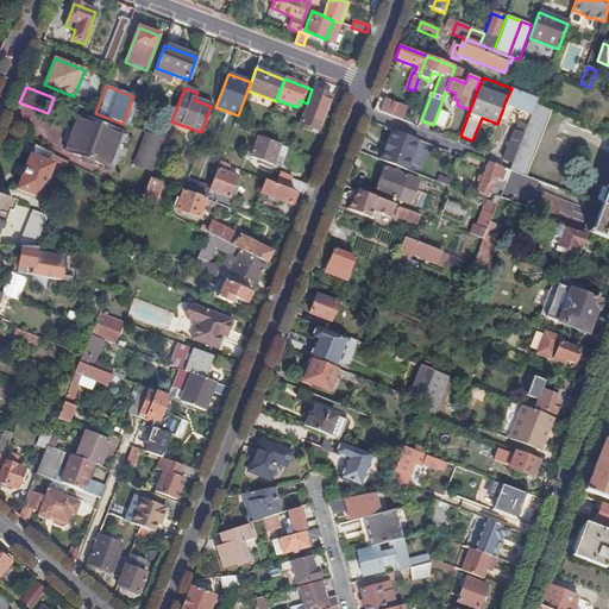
[(537,105),(539,99),(512,88),(504,104),(520,111),(519,114),(531,119),(537,105)]
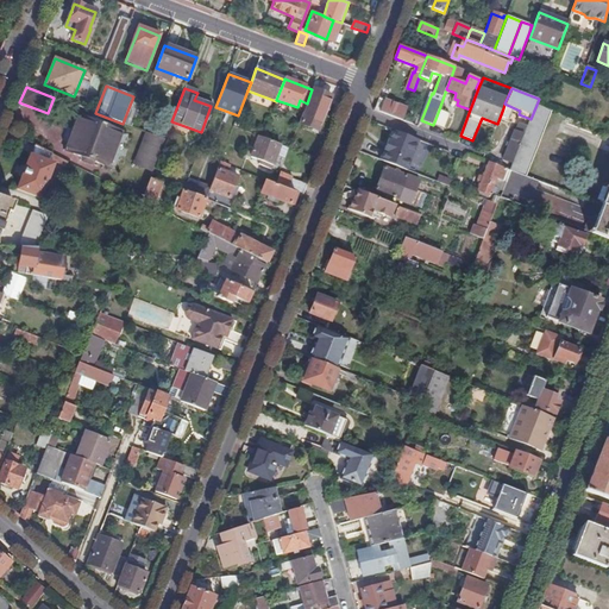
[(331,96),(312,89),(307,104),(299,124),(313,129),(318,119),(321,121),(331,96)]
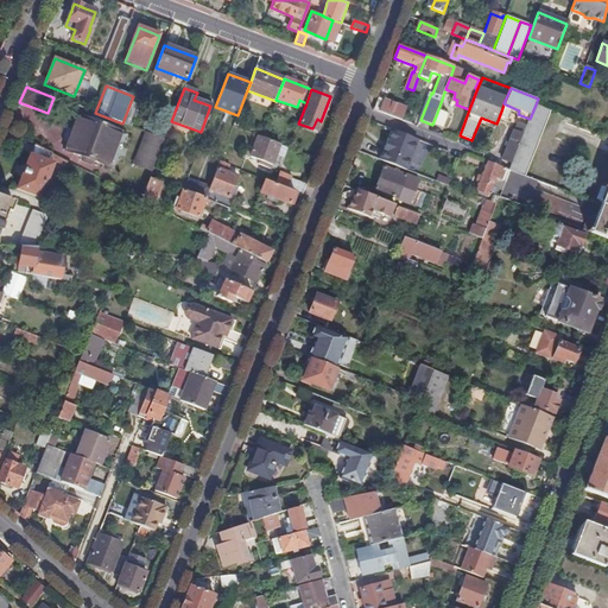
[(406,109),(379,99),(374,109),(401,120),(406,109)]
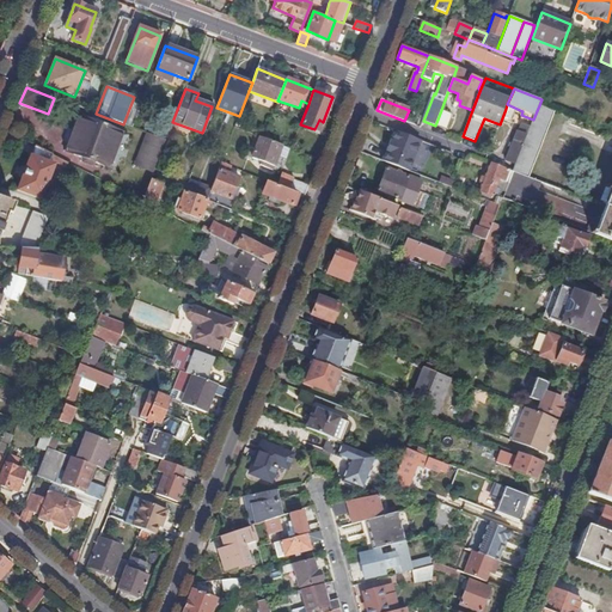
[(522,111),(507,104),(506,109),(521,115),(522,111)]
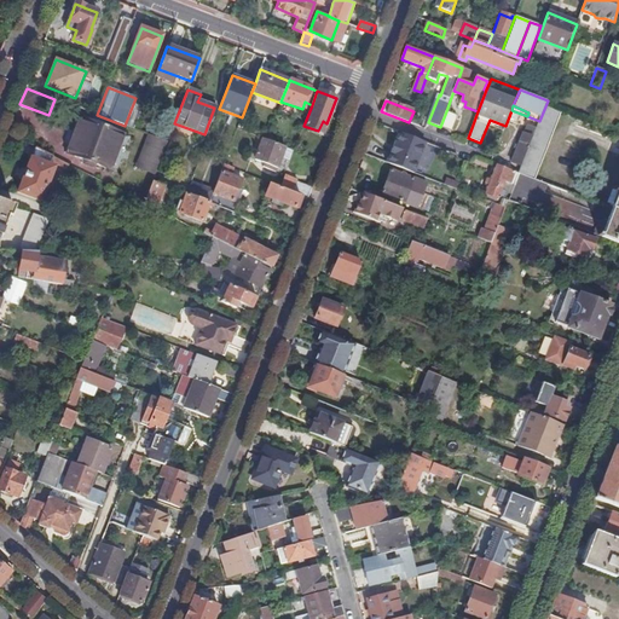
[(545,106),(539,121),(536,129),(521,167),(519,174),(534,180),(560,113),(545,106)]
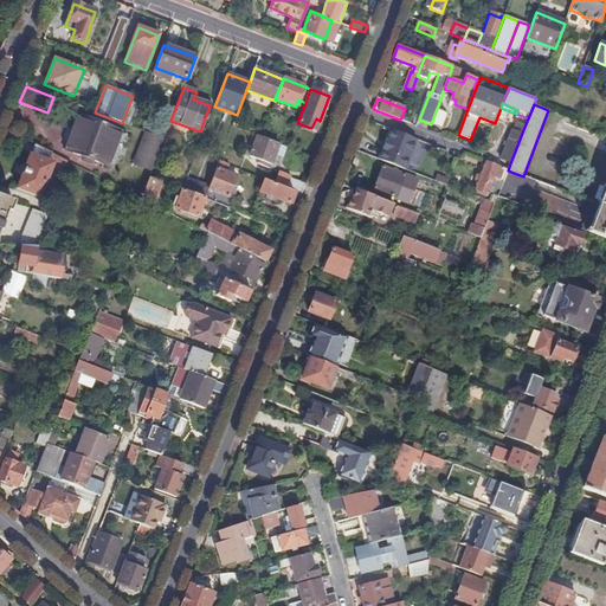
[(122,123),(131,127),(137,111),(128,108),(122,123)]
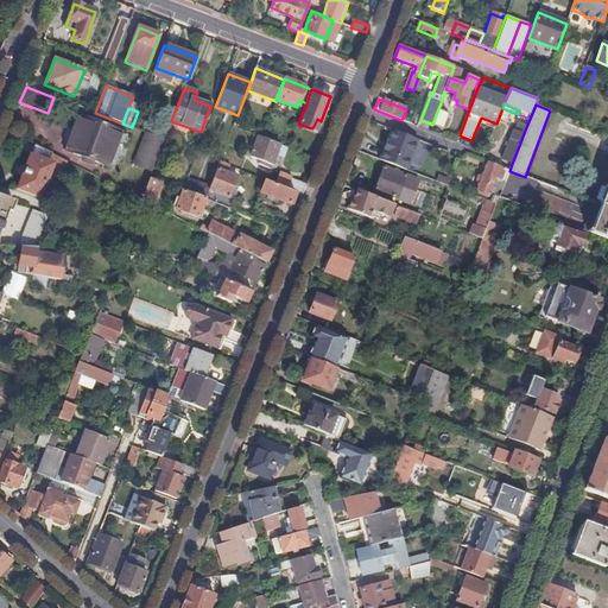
[(438,109),(432,125),(443,128),(449,114),(438,109)]
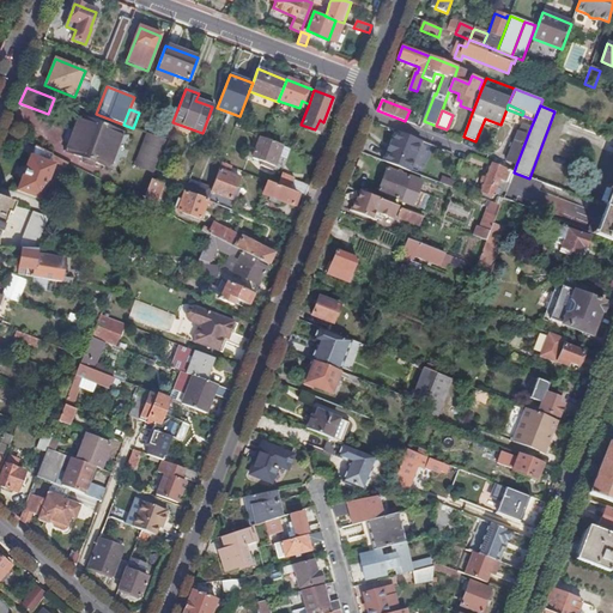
[(80,135),(73,155),(86,161),(85,165),(92,168),(95,163),(109,169),(123,134),(80,119),(74,133),(80,135)]
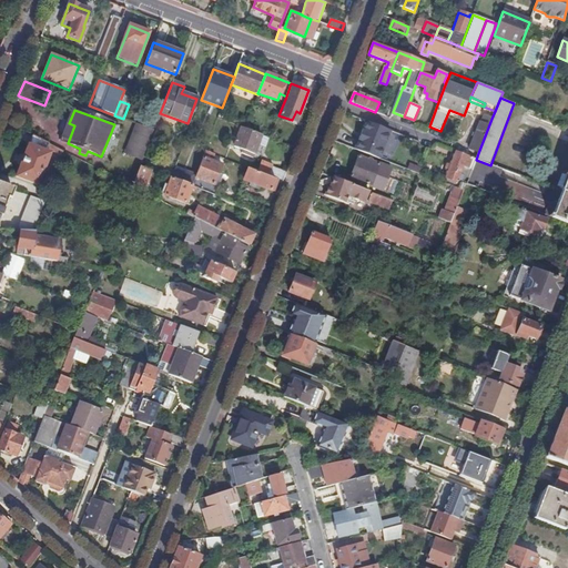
[(478,153),(492,119),(484,115),(480,123),(479,123),(469,149),(478,153)]
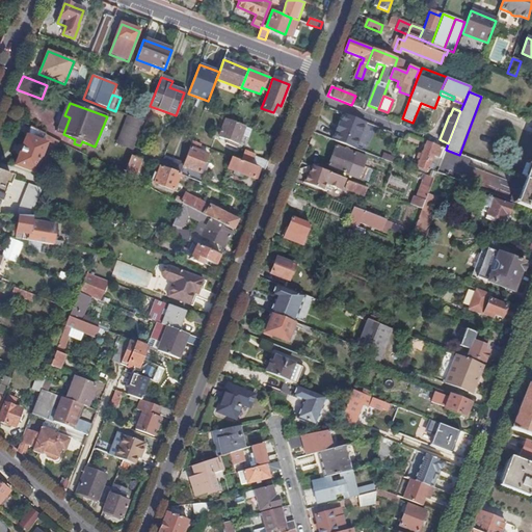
[(366,123),(343,114),(333,140),(356,150),(357,144),(366,123)]
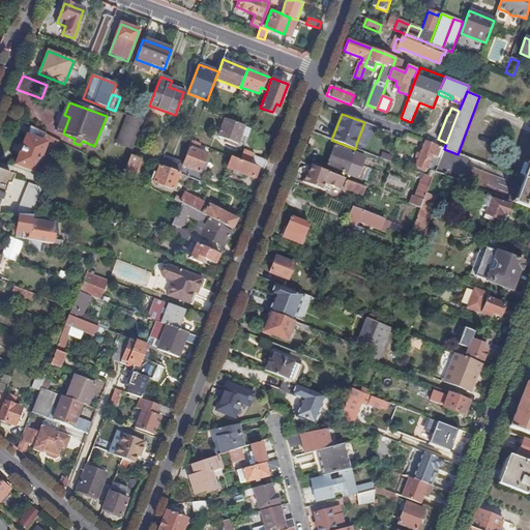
[(116,144),(133,150),(143,121),(126,115),(116,144)]
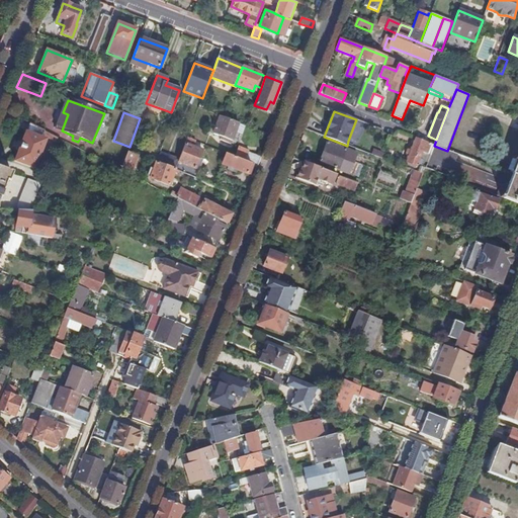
[(223,117),(220,116),(213,135),(232,141),(235,132),(238,123),(226,119),(223,117)]
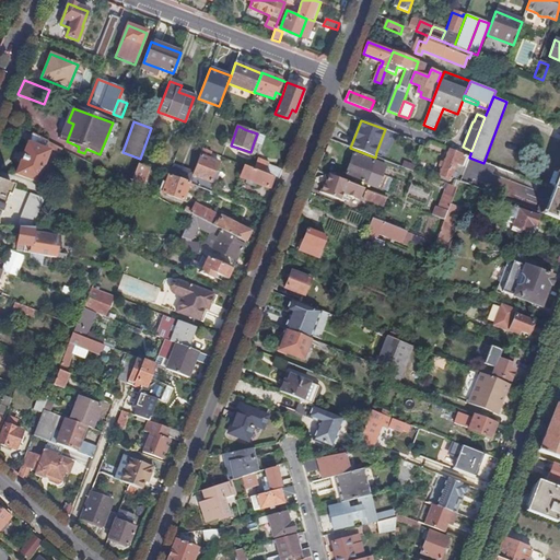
[(395,132),(385,129),(376,152),(386,156),(395,132)]
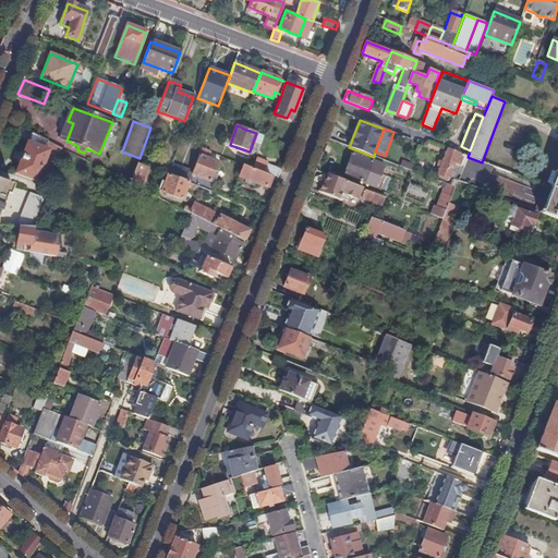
[(48,141),(33,133),(28,144),(16,174),(36,182),(48,152),(45,149),(46,146),(48,141)]
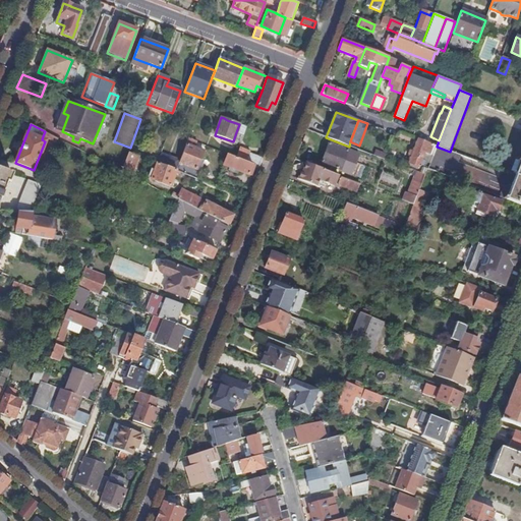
[(242,135),(246,127),(239,124),(236,132),(242,135)]
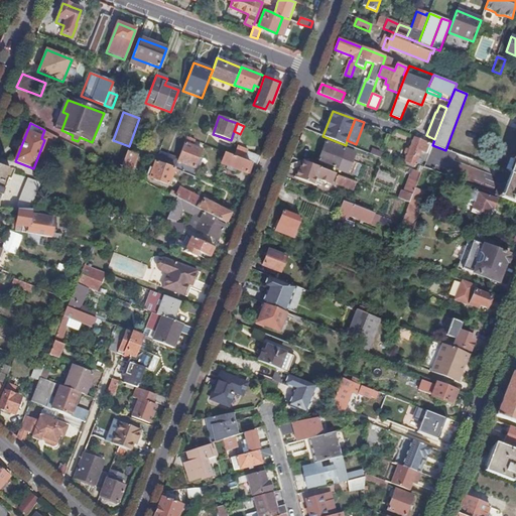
[(54,142),(57,137),(44,130),(42,135),(54,142)]
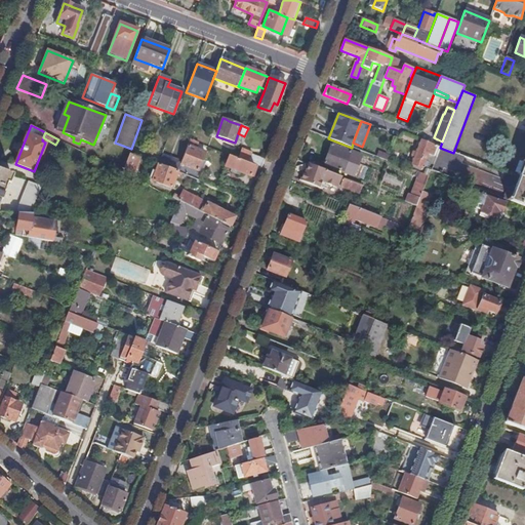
[(191,177),(198,180),(205,162),(202,160),(204,153),(196,149),(198,144),(190,140),(180,163),(179,165),(176,172),(180,174),(184,174),(191,177)]
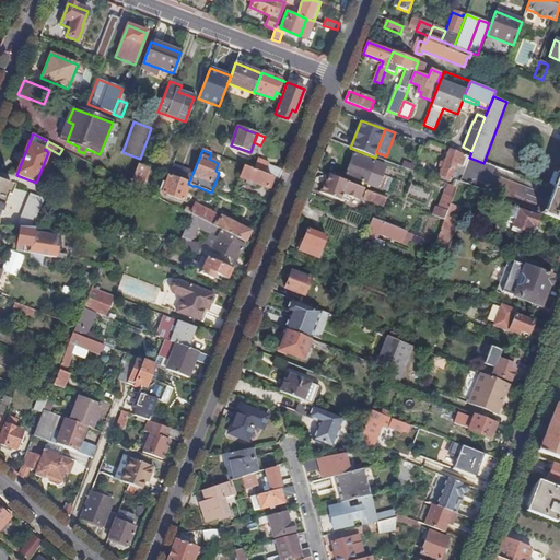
[(462,154),(451,150),(440,175),(451,179),(462,154)]
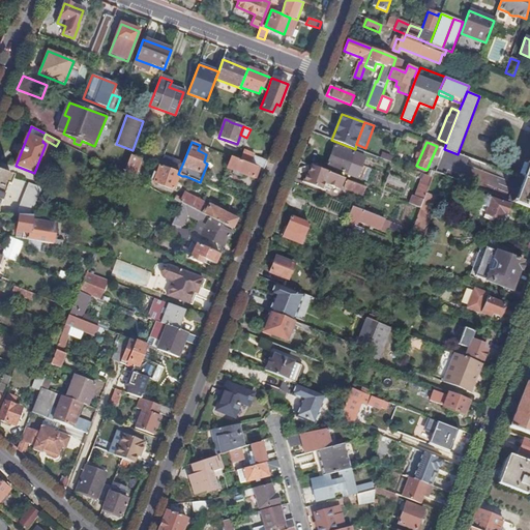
[(344,150),(335,147),(327,167),(347,174),(354,154),(348,151),(348,150),(345,149),(344,150)]
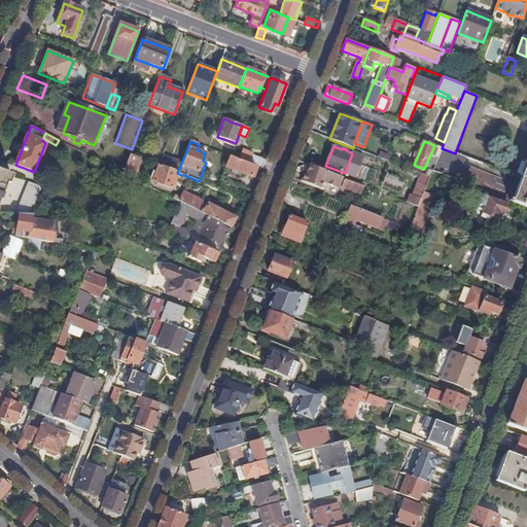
[(249,164),(252,156),(252,153),(243,150),(239,160),(249,164)]
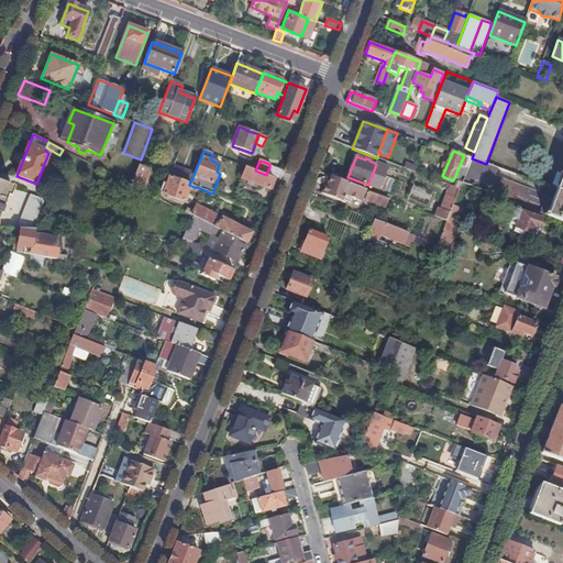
[(404,162),(403,168),(415,170),(416,164),(404,162)]
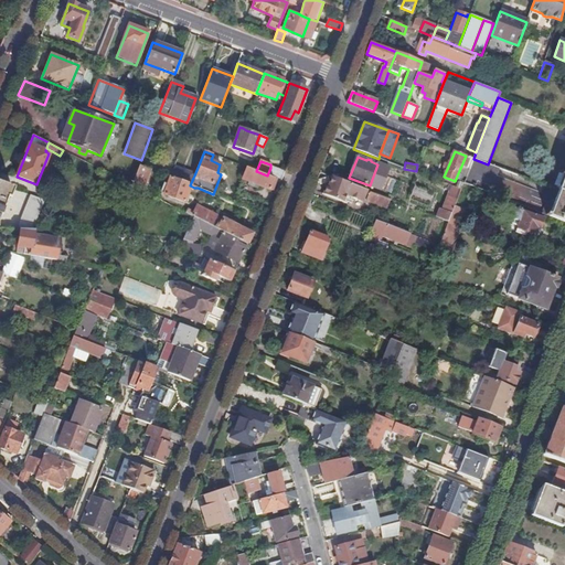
[(170,178),(171,178),(173,171),(152,163),(150,170),(170,178)]
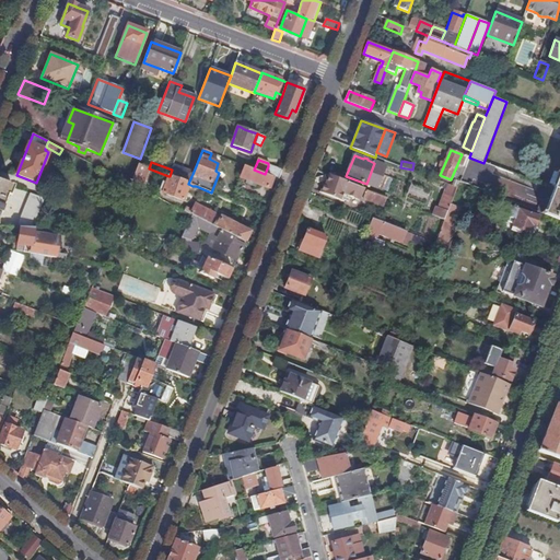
[(140,189),(149,168),(138,164),(130,184),(140,189)]
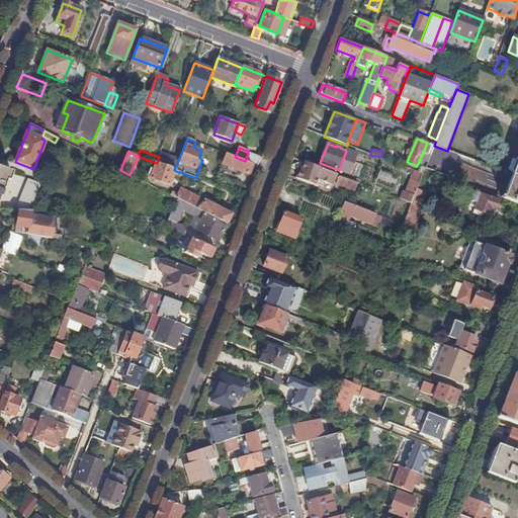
[(174,170),(177,163),(168,160),(169,157),(160,154),(159,157),(157,163),(174,170)]
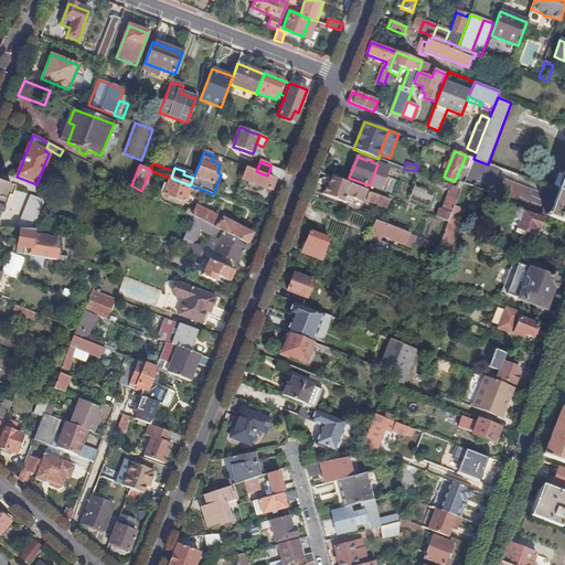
[(246,168),(242,179),(269,190),(274,179),(267,176),(256,171),(246,168)]
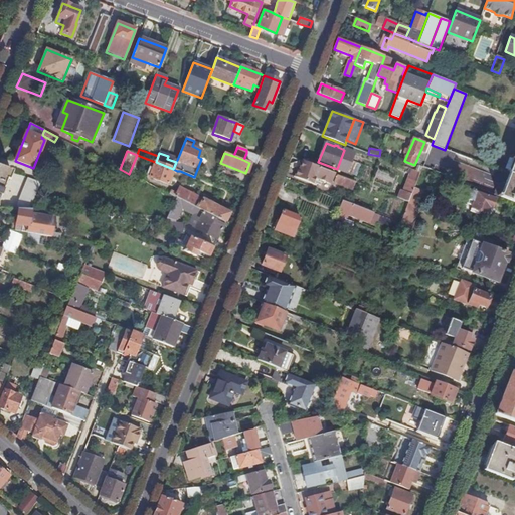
[(249,163),(256,165),(260,158),(246,153),(243,160),(249,163)]
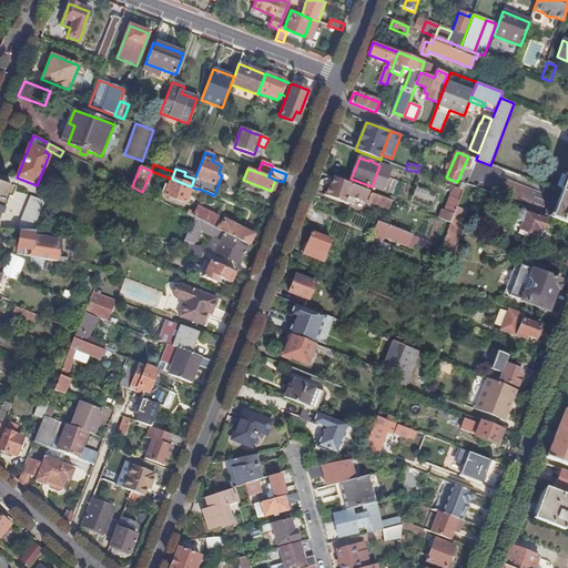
[(194,192),(195,189),(191,186),(172,179),(171,179),(168,188),(164,196),(185,204),(191,190),(194,192)]
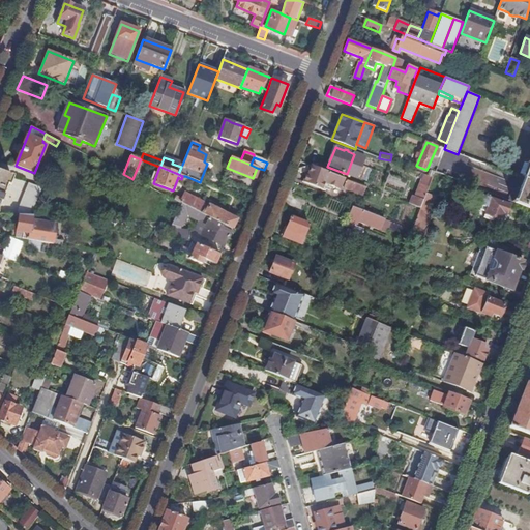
[(344,179),(312,167),(308,175),(306,175),(303,183),(321,189),(324,183),(340,189),(344,179)]
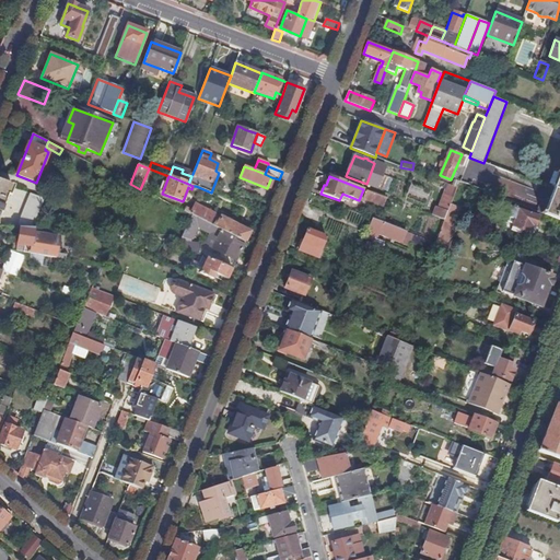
[(12,188),(0,184),(0,212),(1,210),(1,209),(6,198),(8,198),(12,188)]
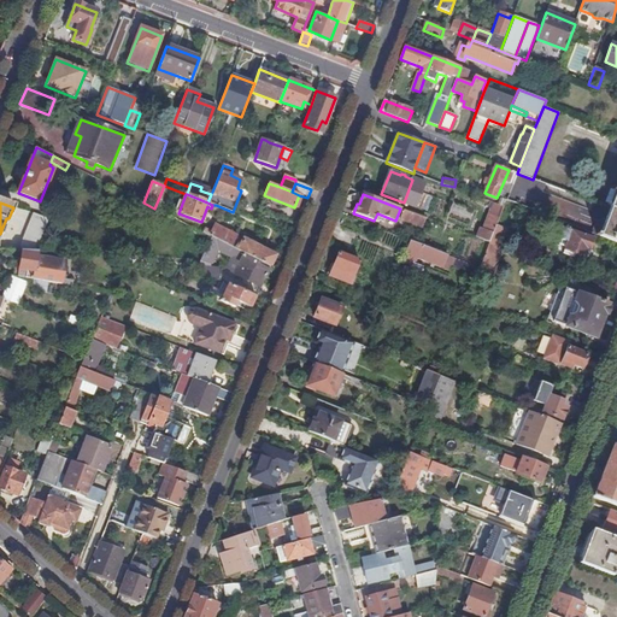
[(504,209),(491,203),(489,207),(492,209),(485,229),(481,228),(477,239),(491,242),(493,238),(504,209)]
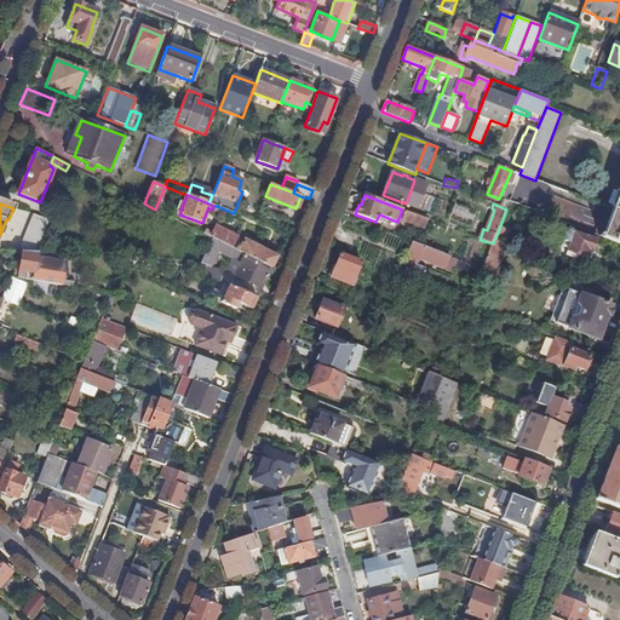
[(600,235),(598,237),(619,245),(619,212),(613,210),(603,236),(600,235)]
